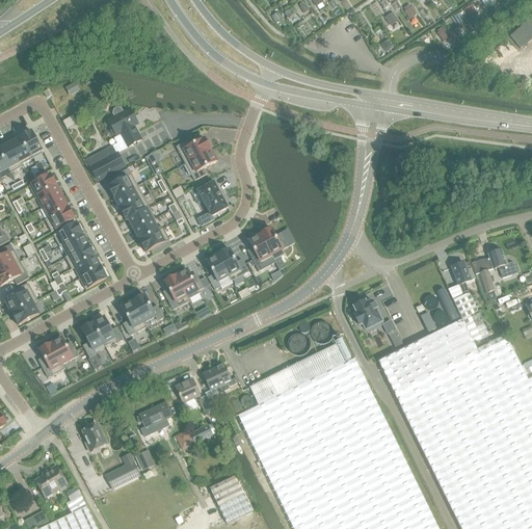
[(395,0),(392,2),(396,8),(400,6),(397,0),(395,0)]
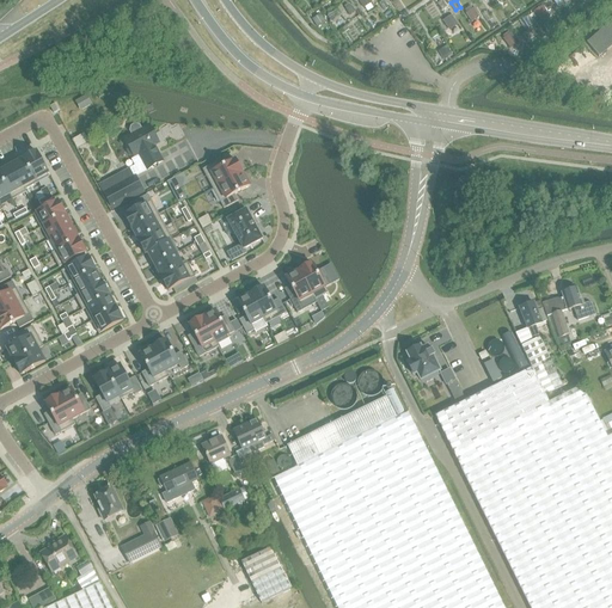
[(471,2),(465,7),(466,10),(471,19),(479,14),(473,5),(472,6),(471,2)]
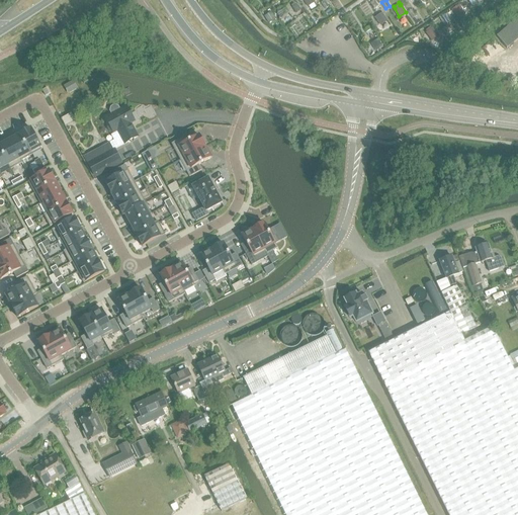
[(459,2),(451,7),(458,16),(465,11),(459,2)]
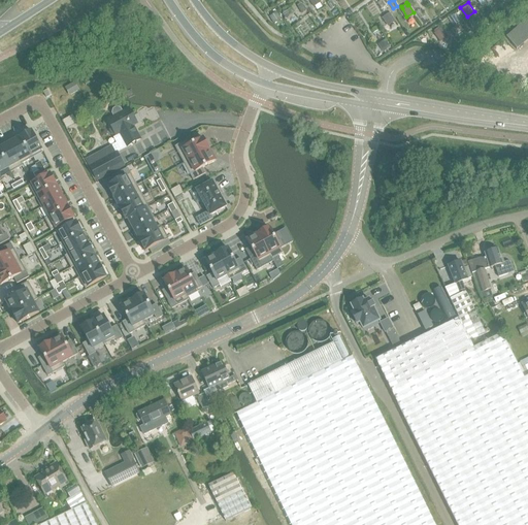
[(421,6),(416,9),(420,15),(425,13),(421,6)]
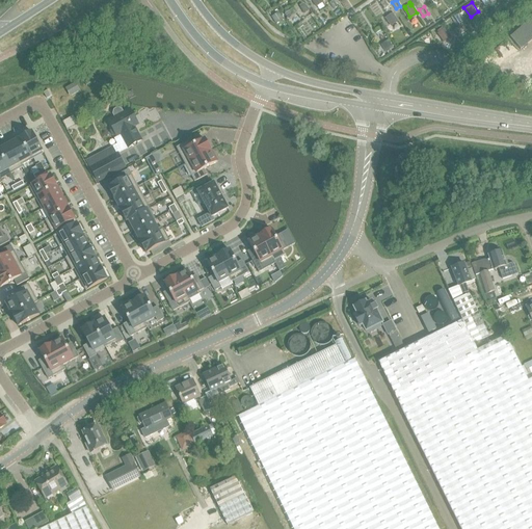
[(278,9),(271,15),(274,20),(283,15),(278,9)]
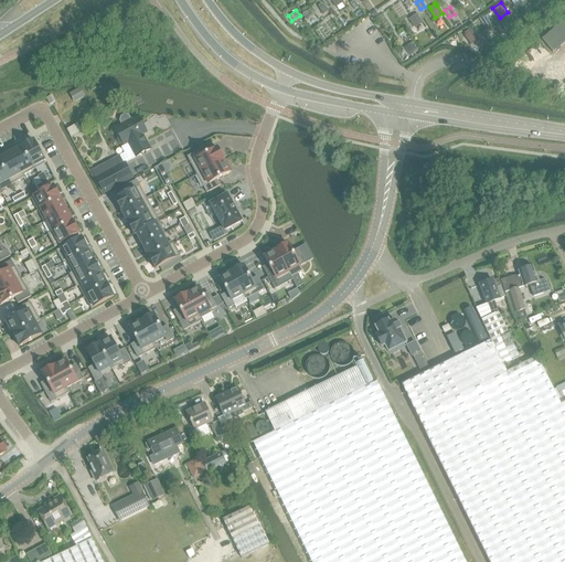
[(417,11),(409,17),(414,24),(422,19),(417,11)]
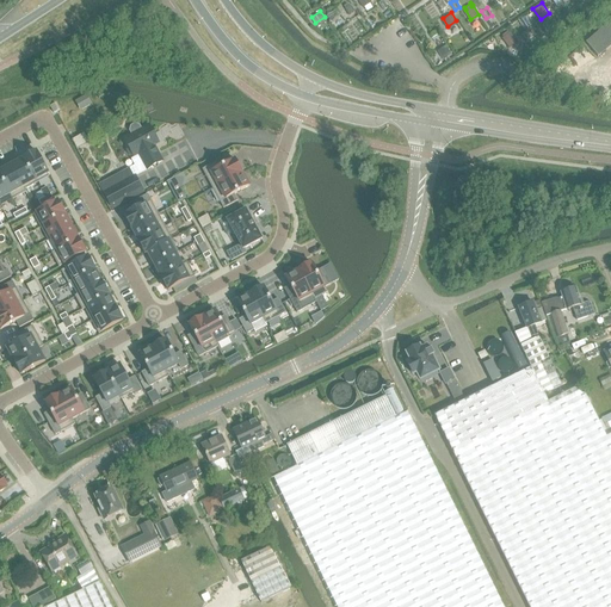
[(528,13),(522,17),(528,25),(534,22),(528,13)]
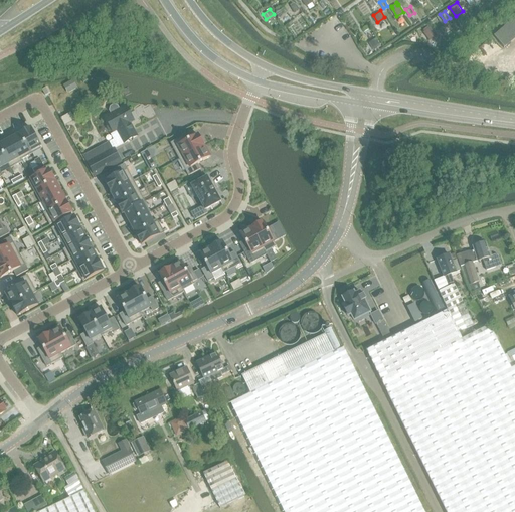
[(428,24),(423,28),(424,29),(423,30),(427,35),(435,30),(431,25),(430,25),(428,24)]
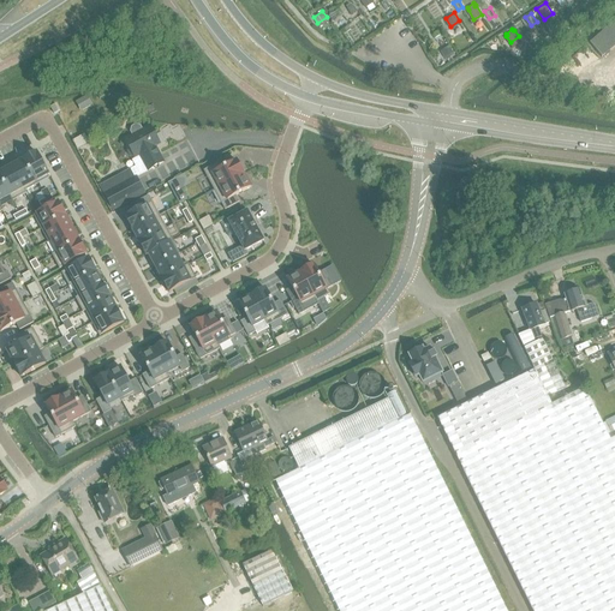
[(449,45),(441,49),(445,57),(454,51),(449,45)]
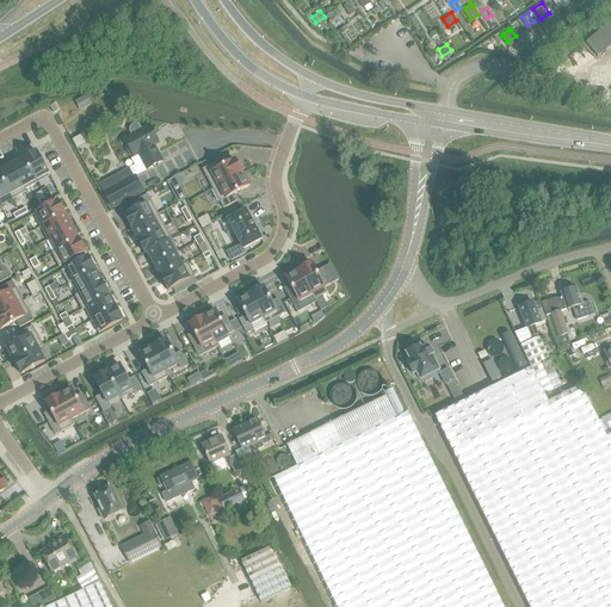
[(86,92),(75,98),(80,107),(92,101),(86,92)]
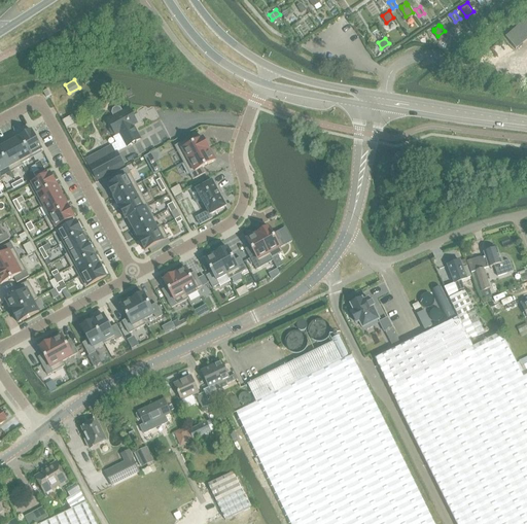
[(139,136),(132,123),(136,120),(128,106),(107,117),(111,125),(109,126),(108,128),(110,132),(113,132),(118,129),(127,143),(139,136)]
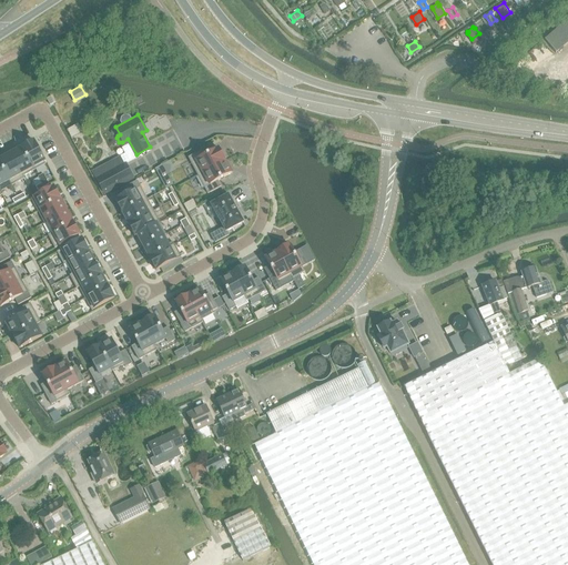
[(69,127),(74,134),(82,131),(77,122),(69,127)]
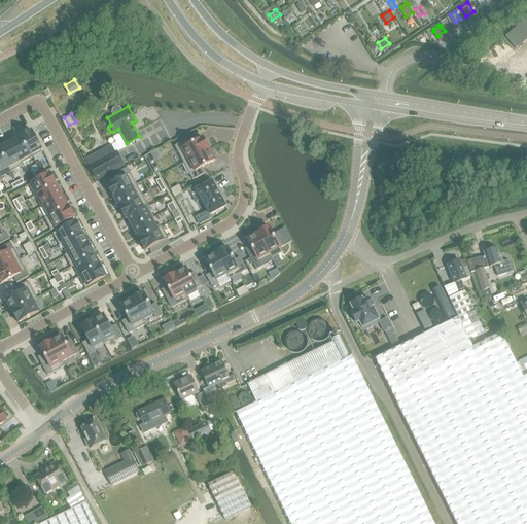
[(32,129),(21,134),(32,155),(43,149),(32,129)]
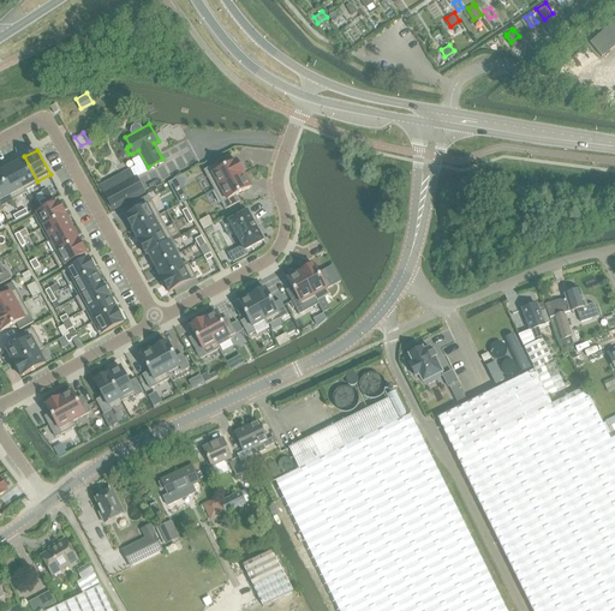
[(24,156),(11,163),(24,187),(37,181),(24,156)]
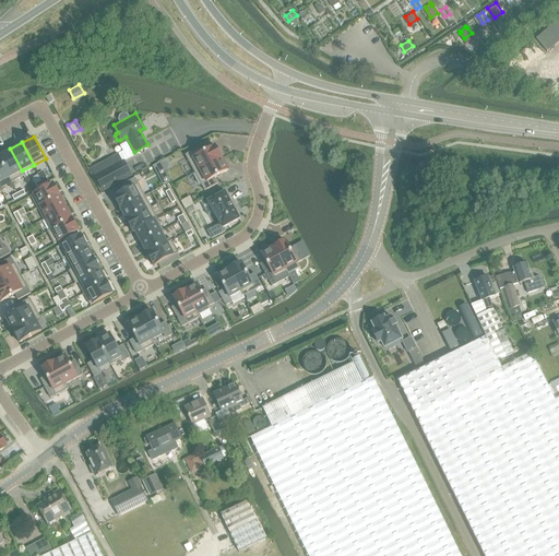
[(198,145),(186,153),(195,170),(222,156),(215,144),(201,152),(198,145)]
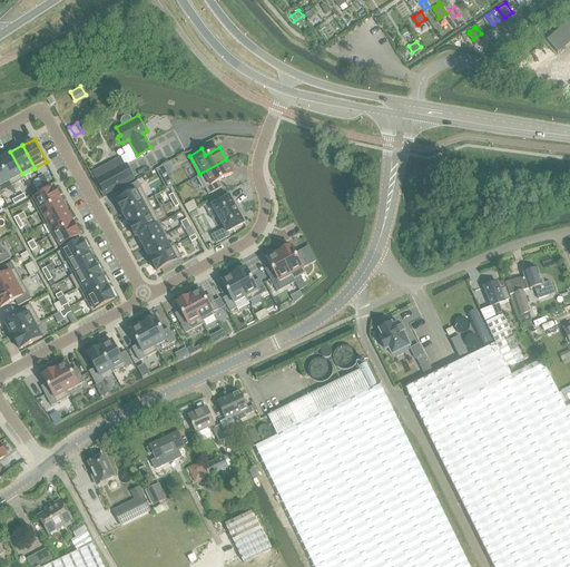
[(10,152),(0,157),(0,160),(10,178),(9,178),(11,184),(12,183),(23,176),(25,176),(22,174),(10,152)]
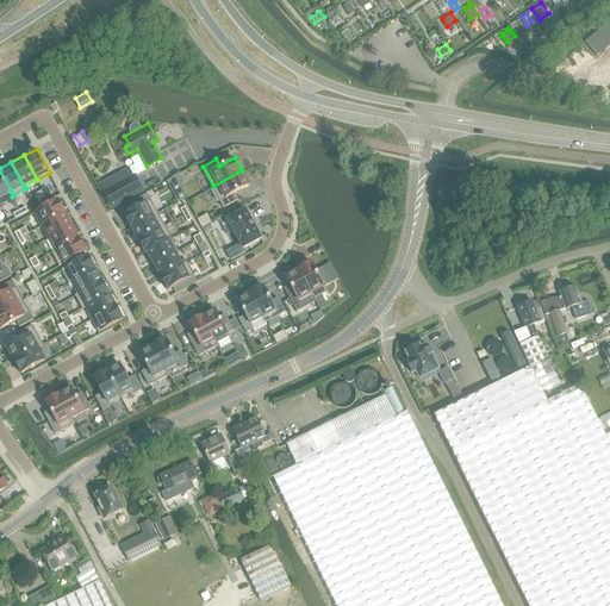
[(144,189),(130,164),(97,182),(111,208),(144,189)]
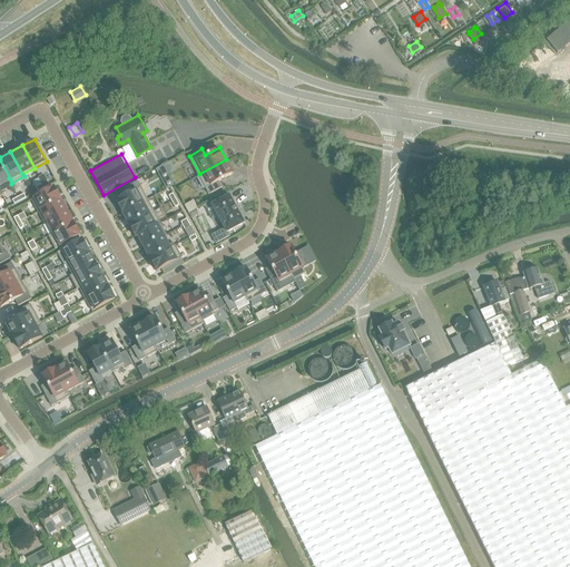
[(226,159),(199,174),(208,192),(222,185),(218,179),(233,172),(226,159)]
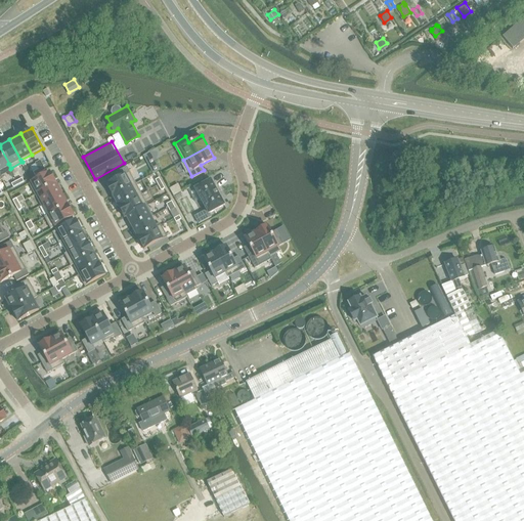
[(0,168),(8,164),(9,164),(0,147),(0,168)]
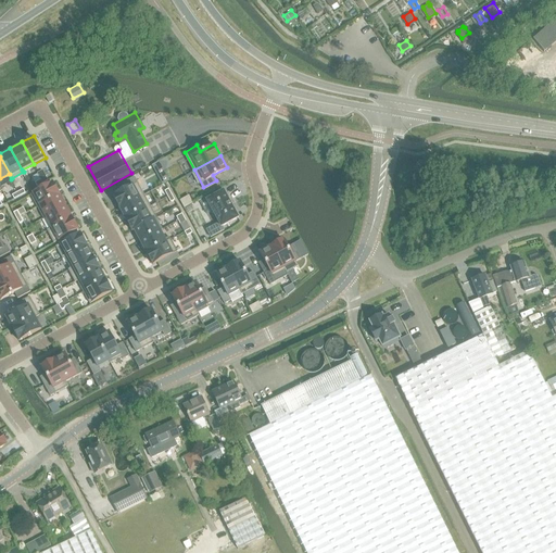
[(159,159),(152,162),(162,181),(169,178),(164,168),(159,159)]
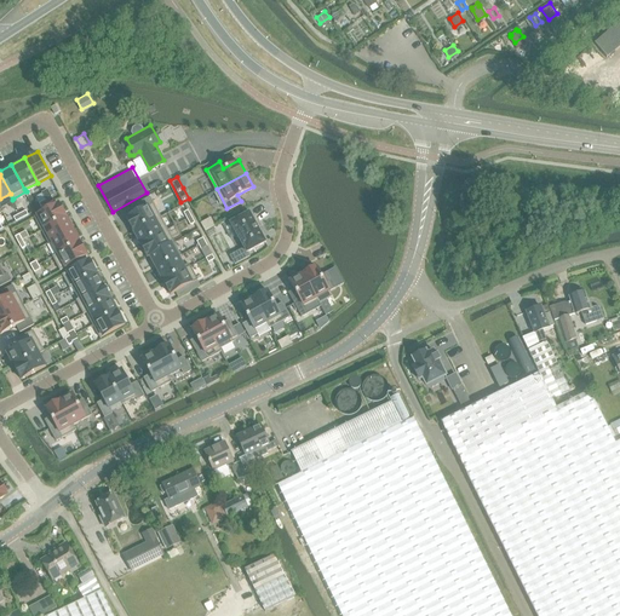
[(131,213),(126,216),(133,229),(160,213),(150,194),(136,202),(139,208),(131,213)]
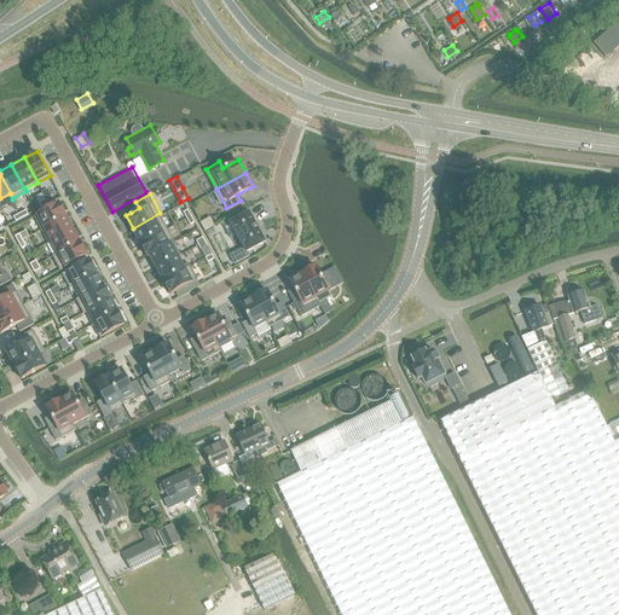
[(59,201),(34,214),(41,227),(65,214),(59,201)]
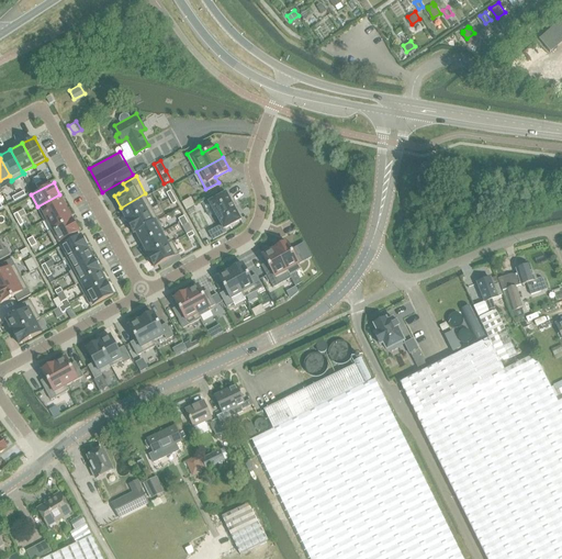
[(210,201),(204,203),(210,213),(215,211),(222,222),(209,230),(213,237),(226,230),(224,226),(239,217),(239,219),(240,217),(240,216),(235,208),(232,201),(226,191),(226,190),(225,191),(210,199),(209,200),(210,201)]
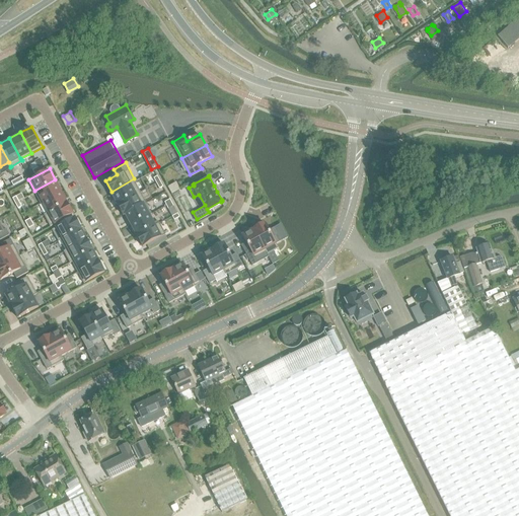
[(134,178),(112,192),(118,202),(140,190),(134,178)]
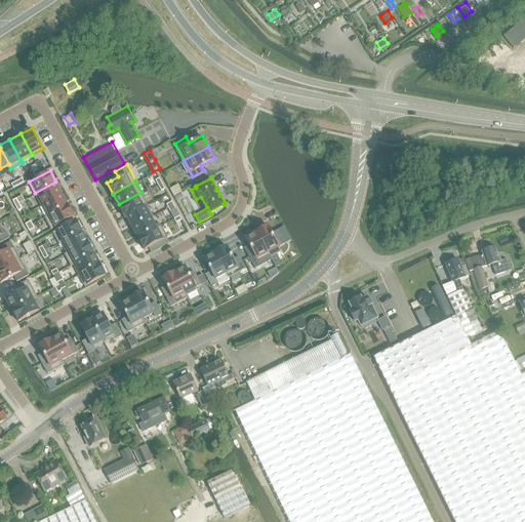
[(55,182),(35,193),(41,204),(43,203),(43,202),(62,193),(55,182)]
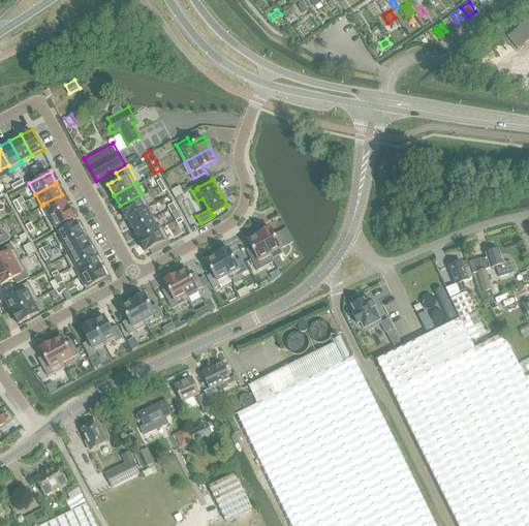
[(143,193),(120,206),(126,217),(127,216),(148,205),(149,205),(143,193)]
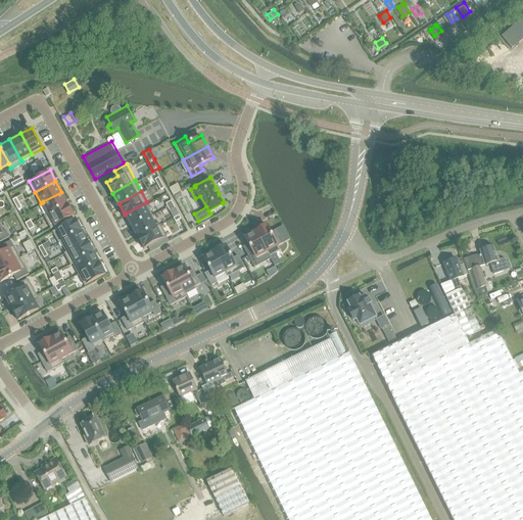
[(61,192),(43,201),(43,202),(49,211),(49,213),(67,202),(61,192)]
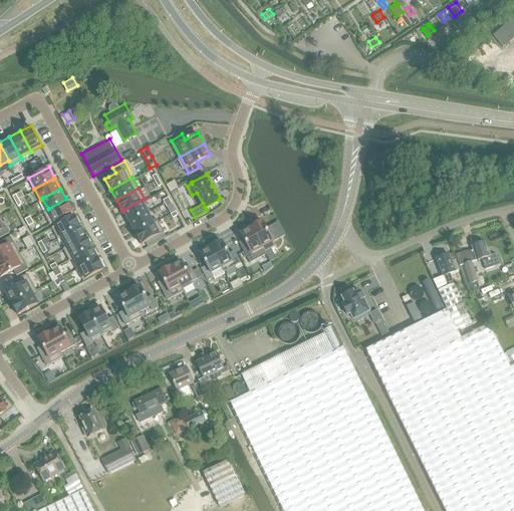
[(48,208),(43,211),(50,222),(72,210),(66,199),(48,209),(48,208)]
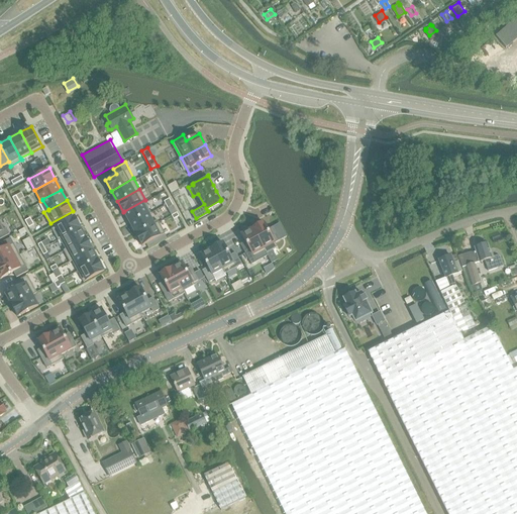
[(144,200),(124,211),(130,222),(148,212),(150,211),(145,200),(144,200)]
